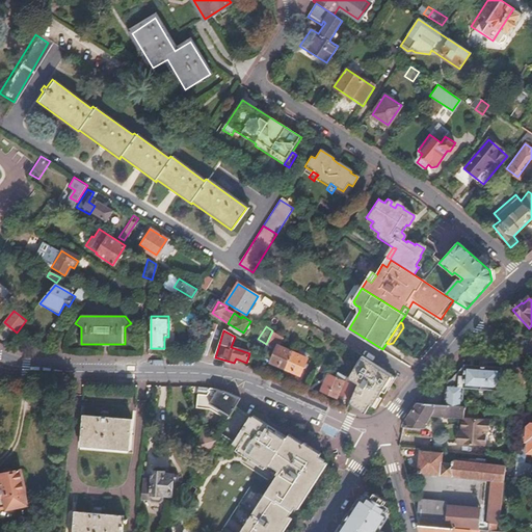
[(272,330),(266,344),(275,348),(269,361),(285,367),(291,352),(276,345),(281,336),(272,330)]
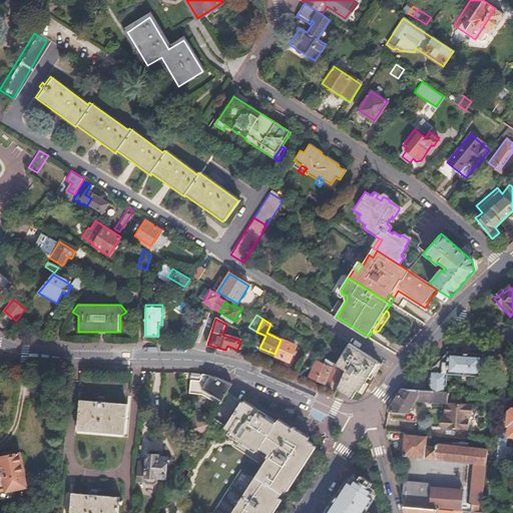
[(281,340),(275,354),(292,361),(298,347),(297,347),(299,341),(284,332),(281,340)]
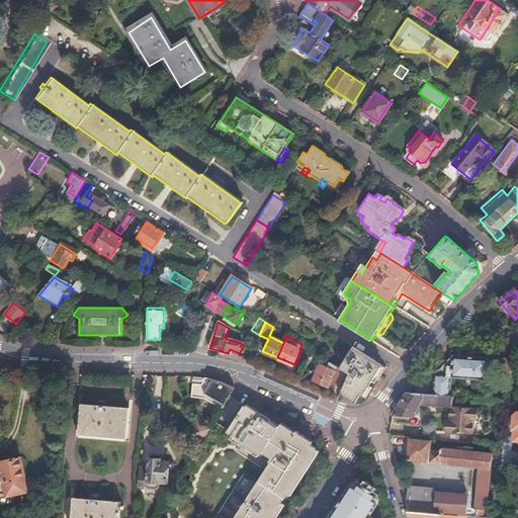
[(363,393),(367,397),(373,387),(387,365),(354,345),(340,367),(360,380),(349,399),(356,402),(358,401),(363,393)]
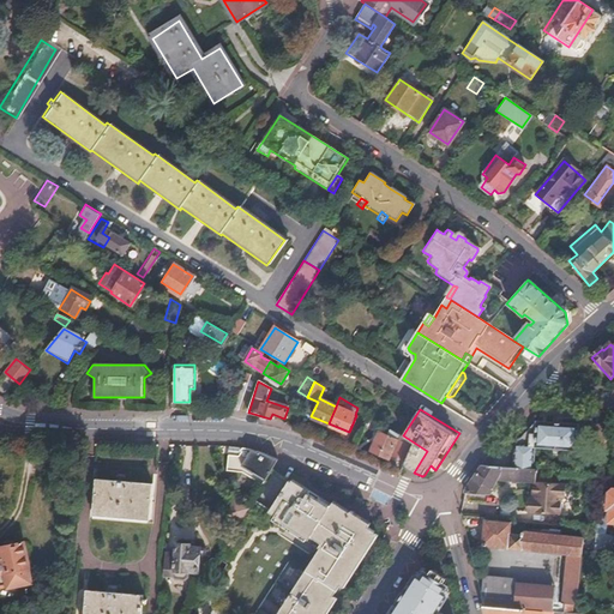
[(536,421),(515,445),(513,467),(534,468),(536,468),(537,446),(552,447),(564,447),(579,449),(581,425),(564,423),(554,422),(536,421)]
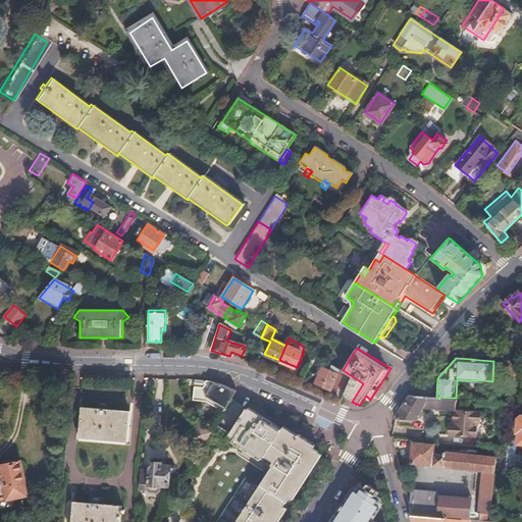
[(363,383),(343,370),(324,359),(313,380),(329,388),(331,384),(346,393),(343,398),(352,402),(363,383)]
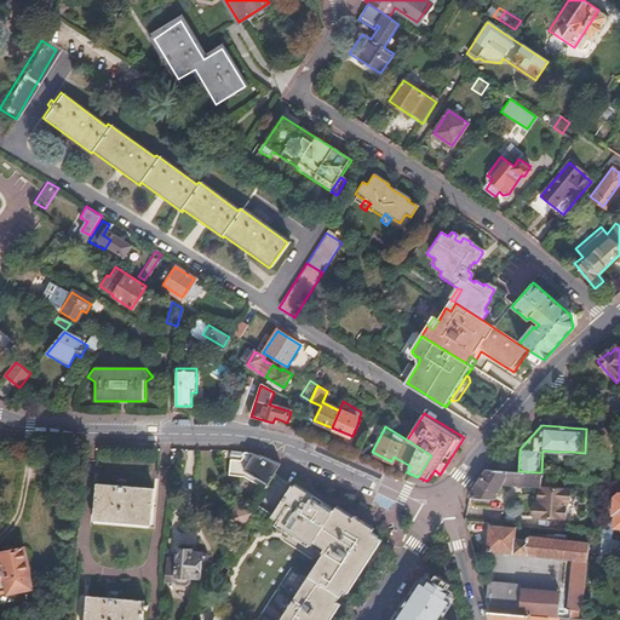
[(282,465),(245,453),(244,457),(245,457),(239,469),(228,463),(219,476),(233,484),(253,514),(267,491),(269,487),(282,465)]
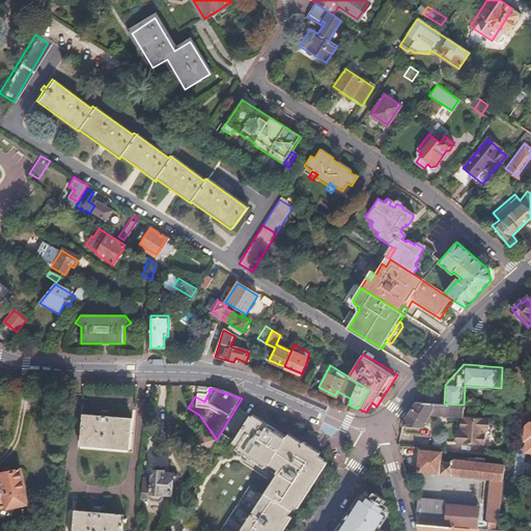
[(418,401),(401,424),(423,426),(428,414),(430,414),(438,402),(429,402),(418,401)]
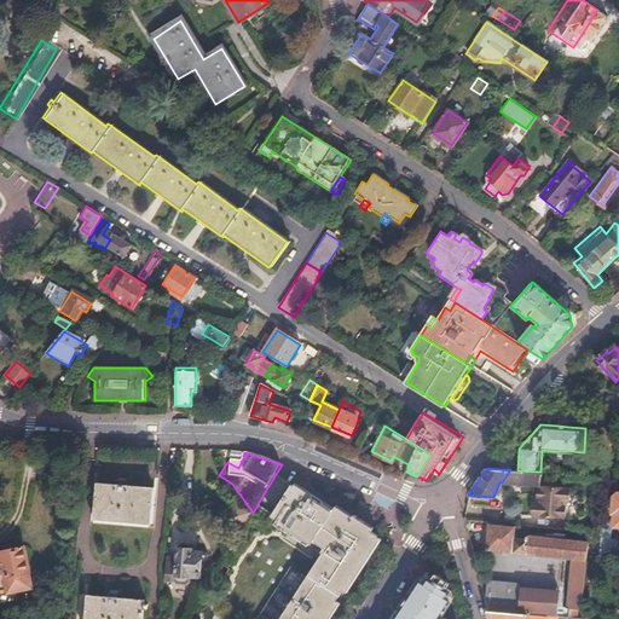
[(510,469),(502,482),(537,485),(538,472),(518,470),(510,469)]
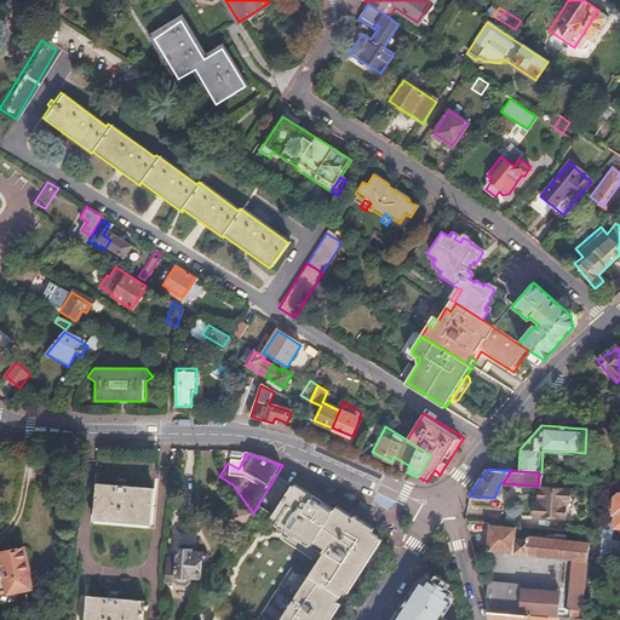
[(97,481),(95,518),(151,524),(154,486),(97,481)]
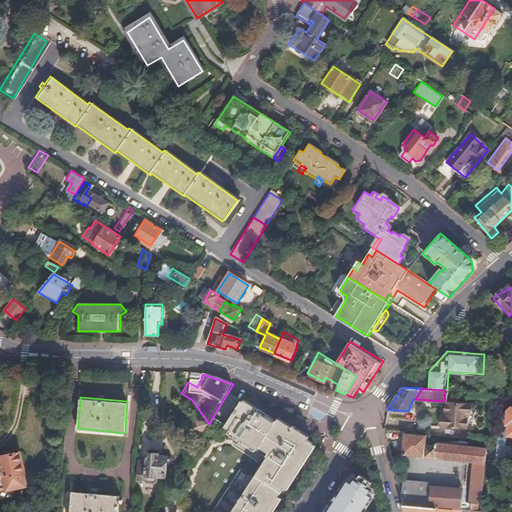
[(477,428),(478,402),(444,400),(443,426),(477,428)]
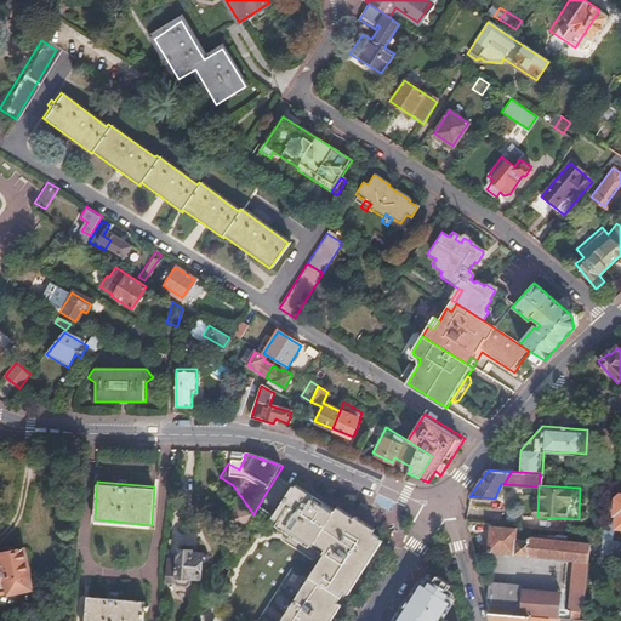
[(324,620),(380,537),(374,534),(377,529),(357,517),(354,520),(336,510),(334,512),(295,486),(274,518),(314,546),(315,542),(328,550),(280,620),(324,620)]
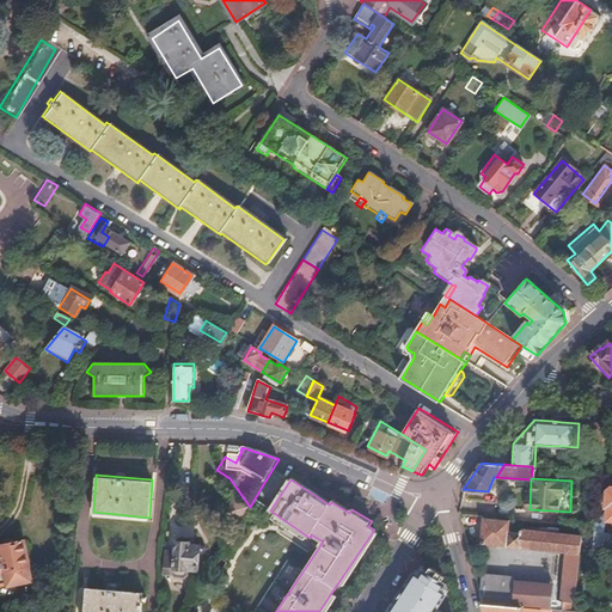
[(248,508),(234,501),(227,514),(240,521),(248,508)]
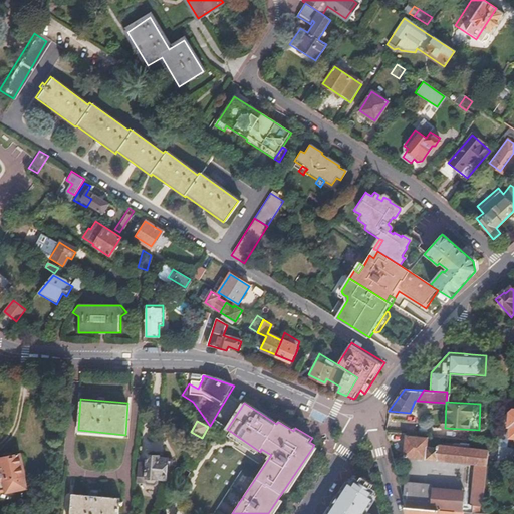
[(407,434),(430,436),(431,424),(408,422),(407,434)]
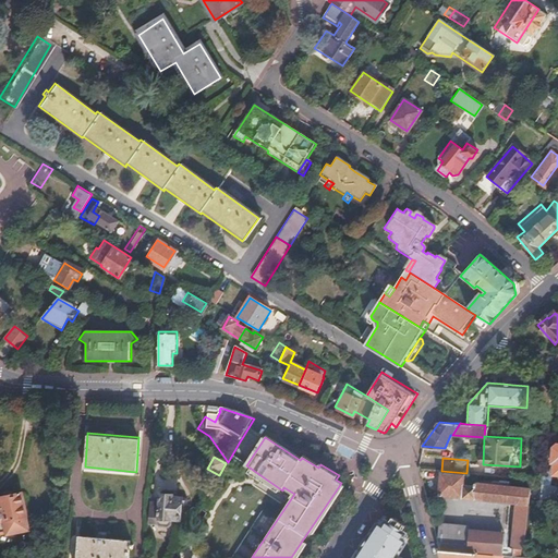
[(528,548),(532,485),(478,480),(477,485),(465,483),(466,473),(441,471),(439,496),(517,504),(513,547),(521,547),(528,548)]
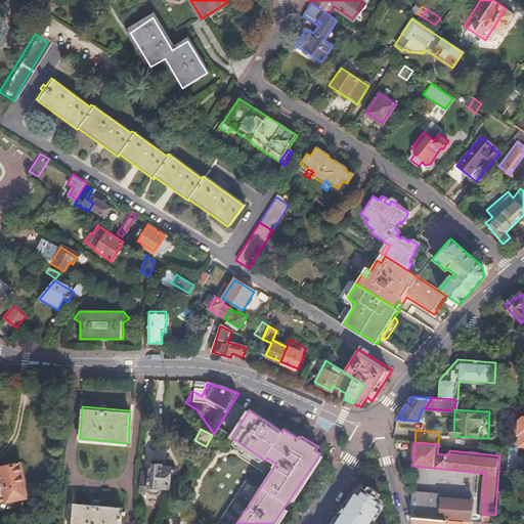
[(0,490),(5,490),(7,500),(27,497),(19,463),(0,466),(0,490)]
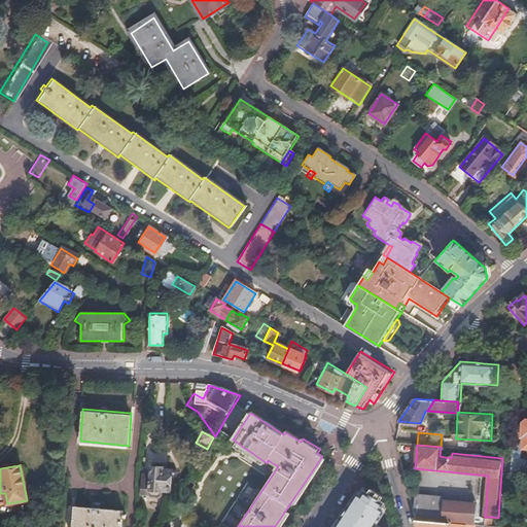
[(140,481),(139,496),(145,497),(147,500),(152,500),(155,498),(156,493),(167,493),(167,488),(172,488),(173,473),(170,470),(162,470),(162,467),(150,466),(149,476),(149,482),(140,481)]
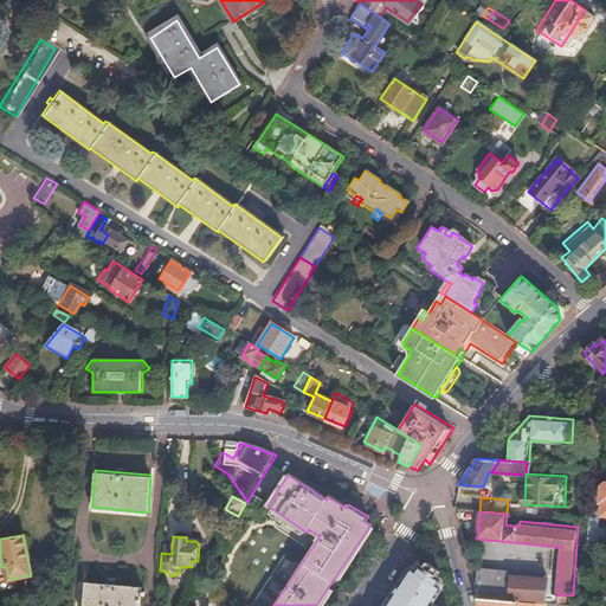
[(411,566),(385,605),(439,605),(432,600),(443,584),(438,580),(442,575),(437,572),(439,568),(427,560),(425,565),(420,561),(416,569),(411,566)]
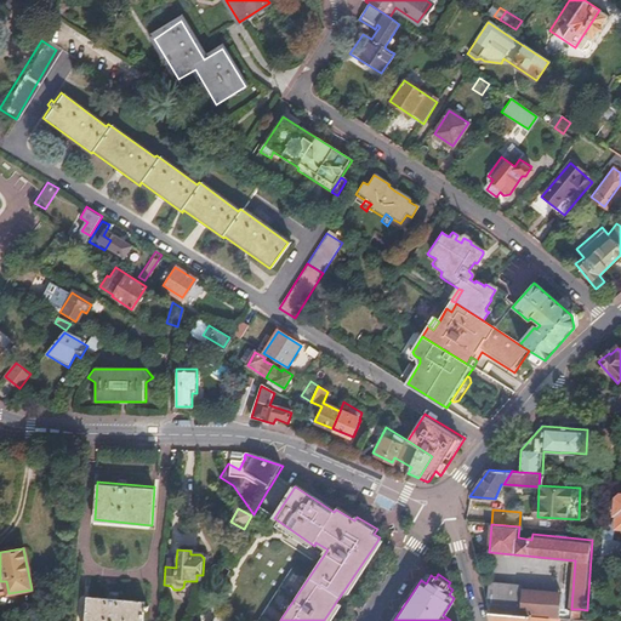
[(489,586),(488,602),(523,605),(559,608),(560,591),(520,588),(489,586)]
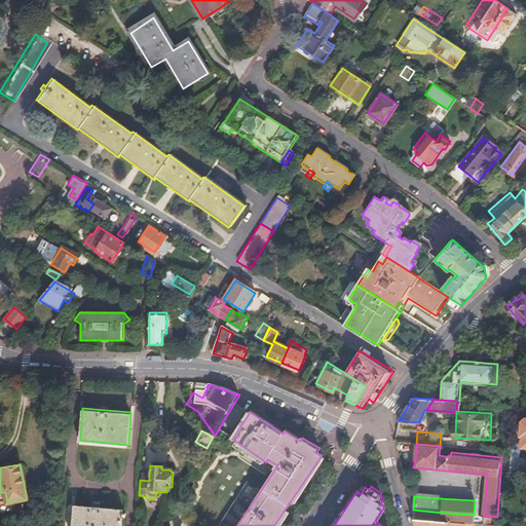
[(74,504),(72,525),(120,525),(122,517),(124,517),(124,512),(122,512),(122,509),(74,504)]
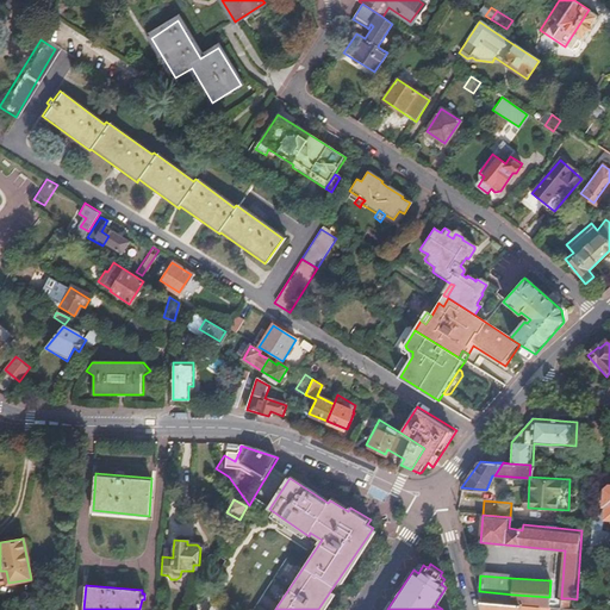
[(479,591),(477,591),(479,598),(539,603),(549,603),(551,597),(549,597),(514,595),(479,591)]
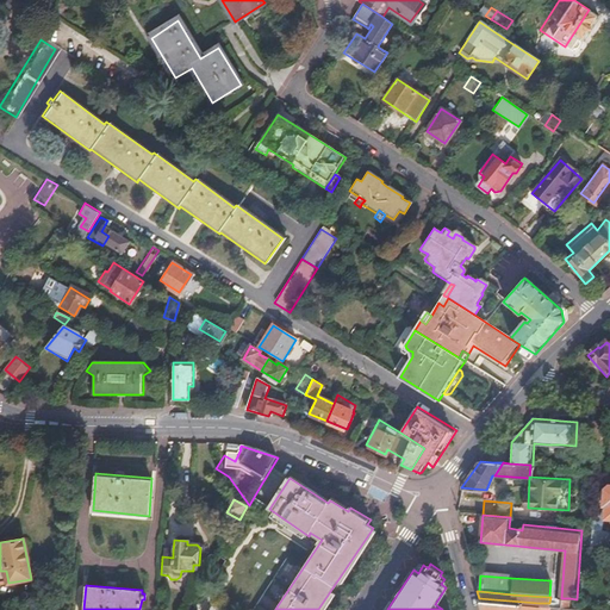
[(537,609),(539,603),(479,598),(481,609),(537,609)]
